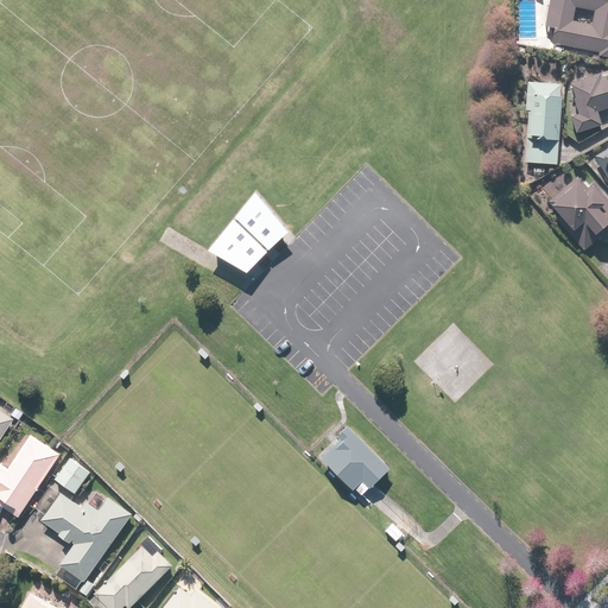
[(607,0),(550,0),(545,29),(552,30),(550,44),(599,52),(597,58),(607,59),(607,0)]
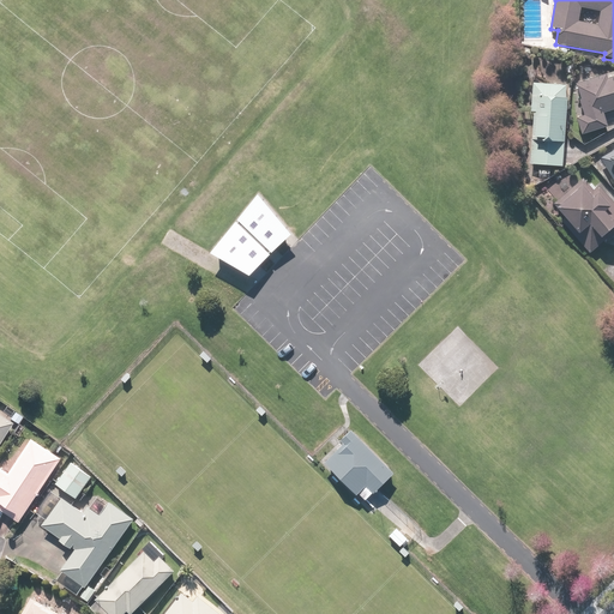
[(606,115),(613,110),(613,76),(607,79),(605,73),(571,86),(582,115),(577,118),(583,136),(611,125),(606,115)]
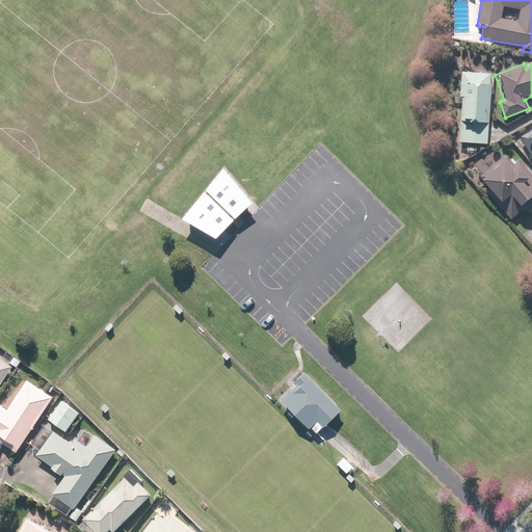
[(493,75),(461,73),(459,98),(462,98),(459,142),(487,144),(488,139),(497,139),(498,126),(489,125),(493,75)]
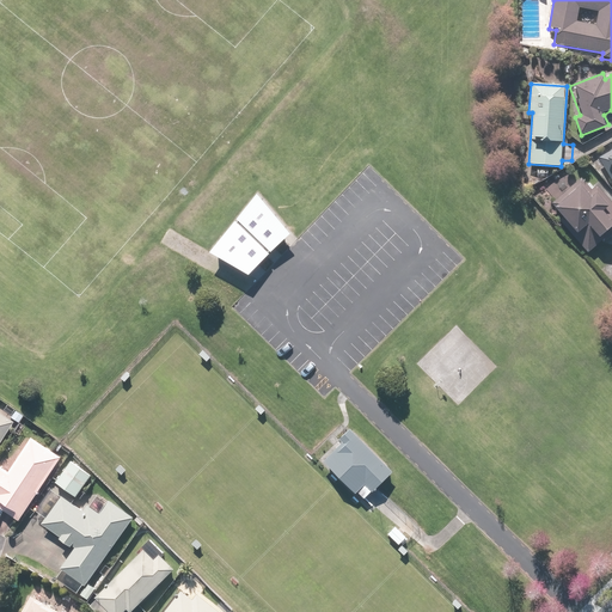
[(611,151),(598,159),(611,182),(611,151)]
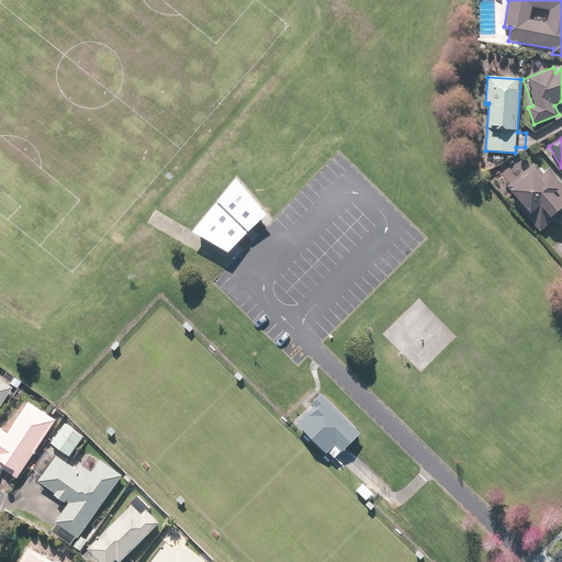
[(518,200),(514,203),(540,233),(555,220),(553,216),(561,209),(561,183),(550,169),(544,175),(535,164),(507,187),(518,200)]
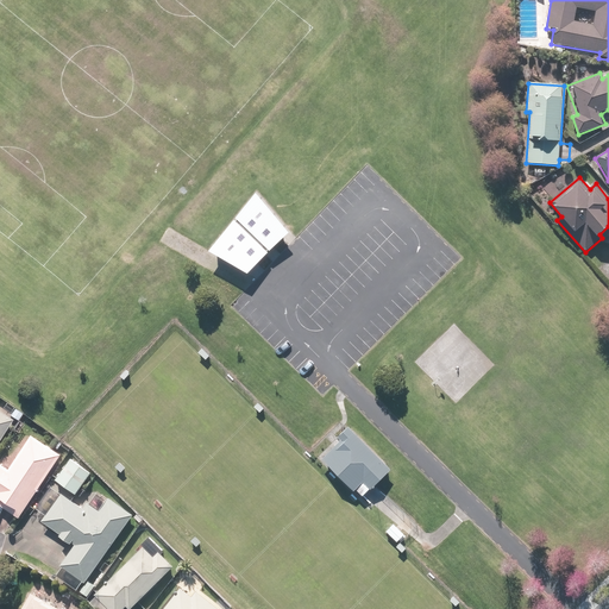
[(256,194),(209,252),(248,275),(289,234),(256,194)]
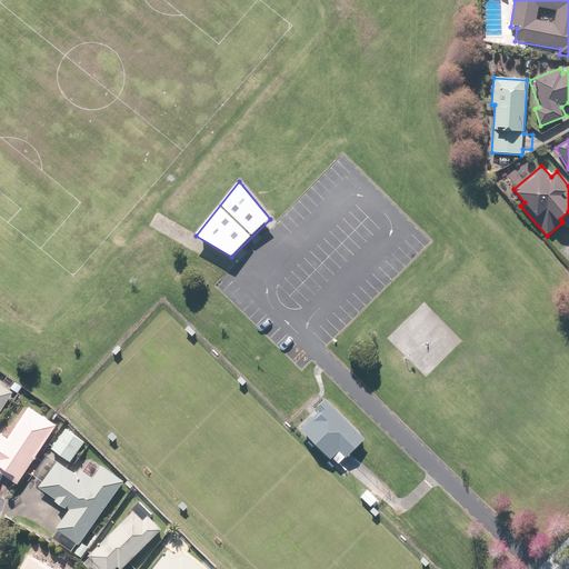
[(2,375),(0,377),(0,410),(11,392),(16,395),(21,387),(2,375)]
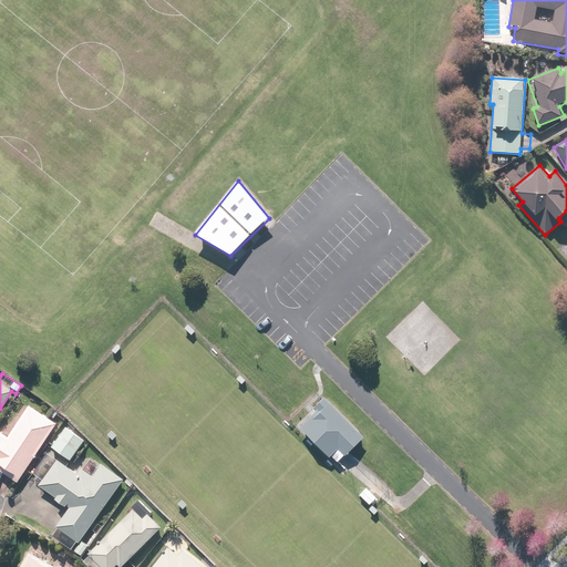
[(360,437),(322,401),(298,425),(337,462),(360,437)]
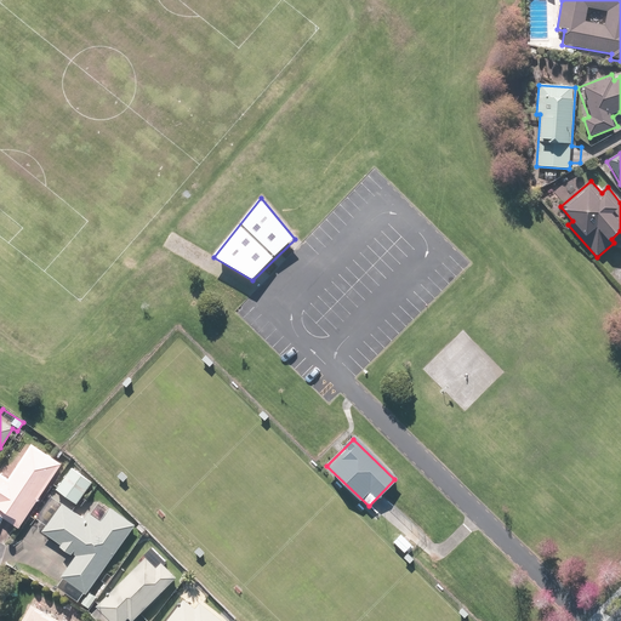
[(62,463),(32,445),(10,480),(0,473),(0,516),(22,529),(62,463)]
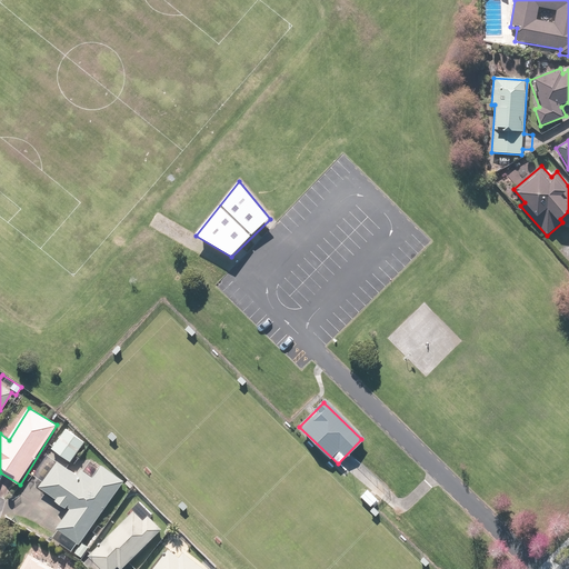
[(85,441),(66,429),(51,450),(70,462),(85,441)]
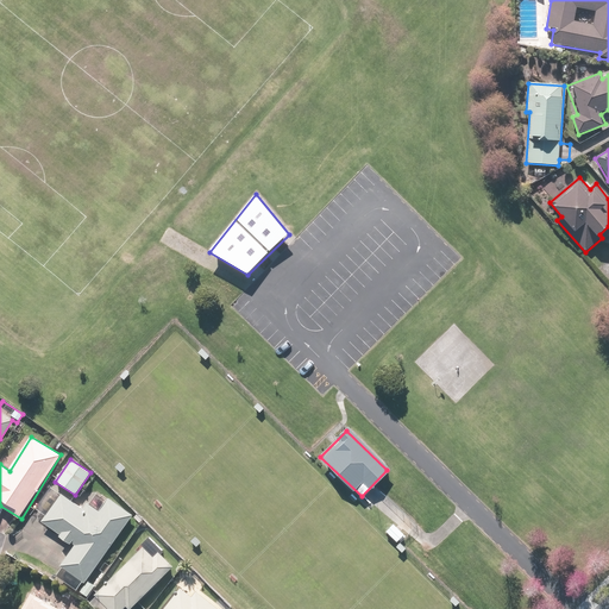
[(98,489),(83,510),(61,494),(42,521),(75,545),(60,566),(86,584),(135,514),(98,489)]
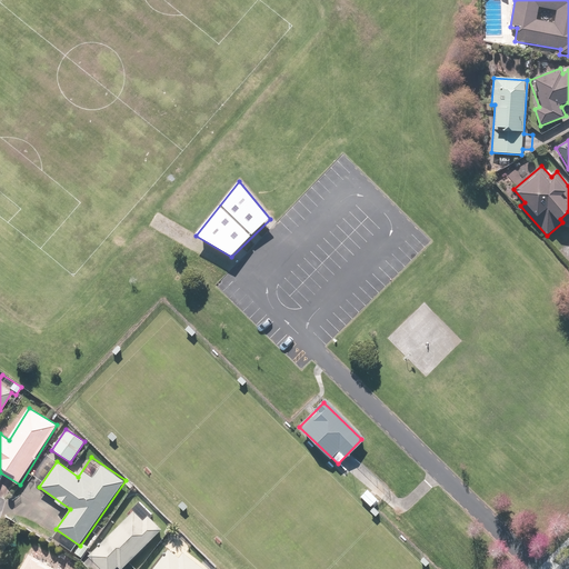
[(143,518),(135,510),(89,556),(102,568),(115,568),(118,566),(121,568),(122,568),(161,530),(147,515),(143,518)]
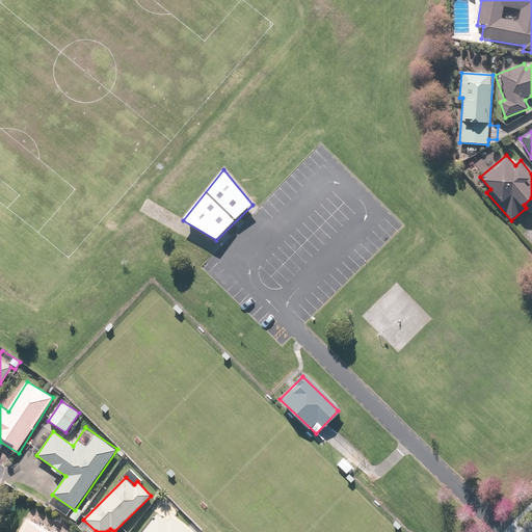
[(168,521),(157,512),(141,531),(194,531),(195,531),(173,514),(168,521)]
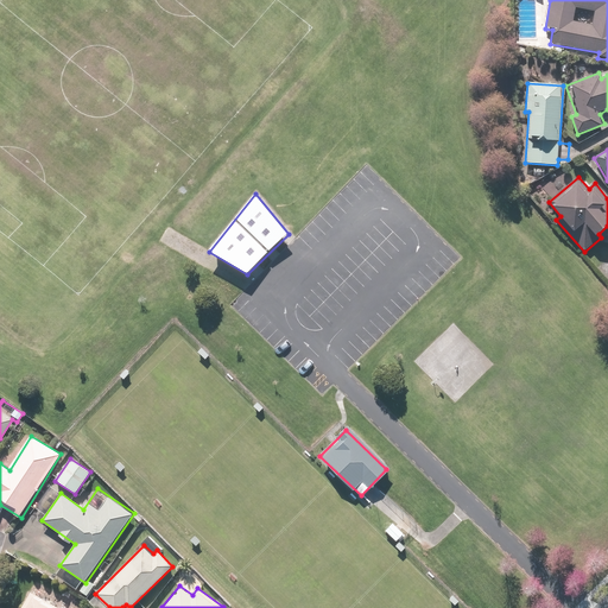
[(58,607),(31,591),(20,607),(58,607)]
